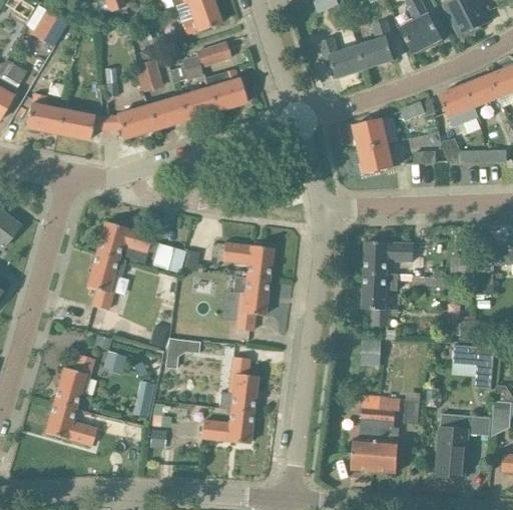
[(97,0),(97,16),(126,5),(124,0),(97,0)]
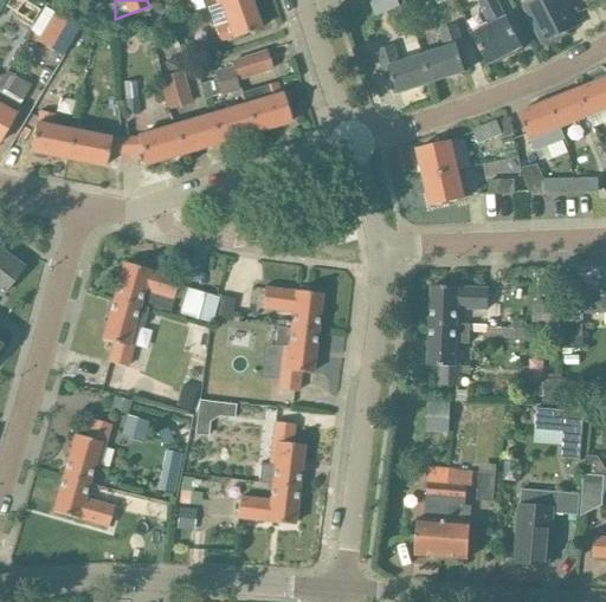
[(223,0),(220,1),(227,21),(216,26),(220,40),(233,36),(233,37),(260,27),(251,0),(223,0)]
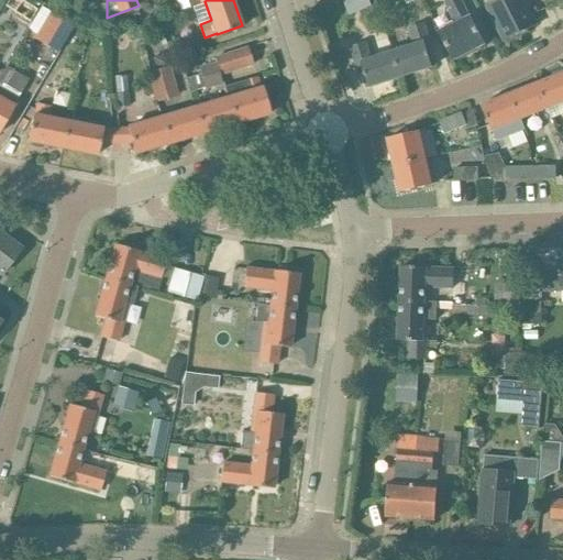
[(468,12),(462,0),(444,0),(455,22),(440,30),(453,56),(484,40),(470,12),(468,12)]
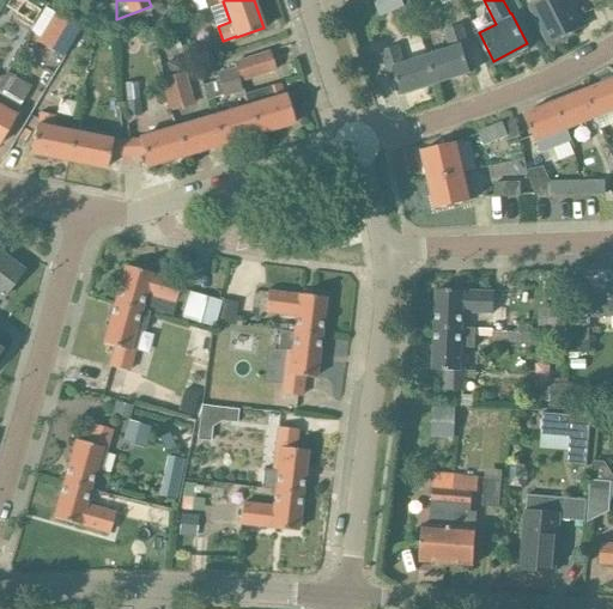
[(529,0),(552,42),(587,24),(575,0),(529,0)]
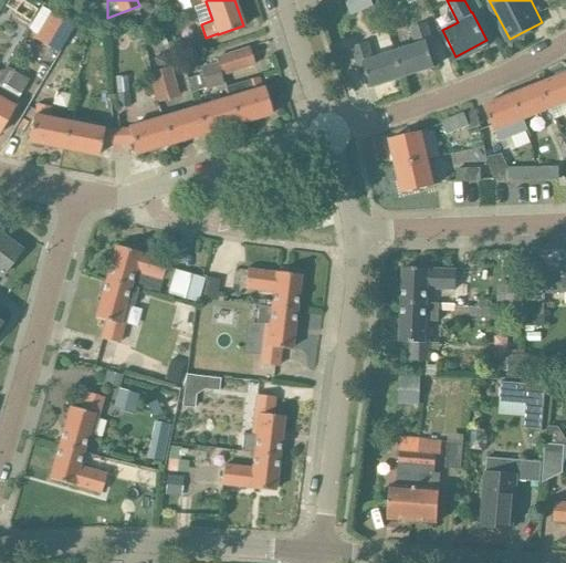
[(74,23),(50,9),(33,37),(59,51),(74,23)]
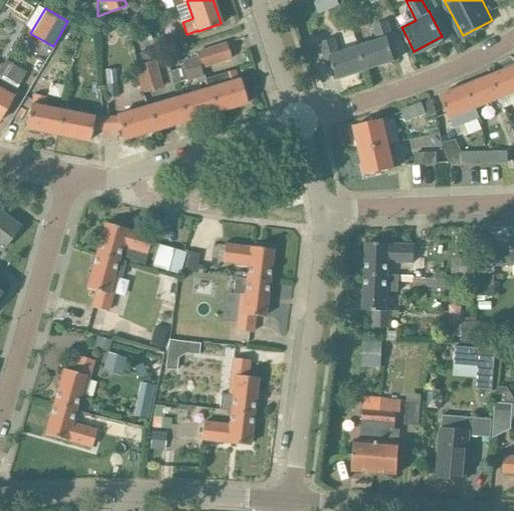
[(358,45),(366,68),(395,59),(389,41),(395,39),(388,18),(374,23),(379,38),(358,45)]
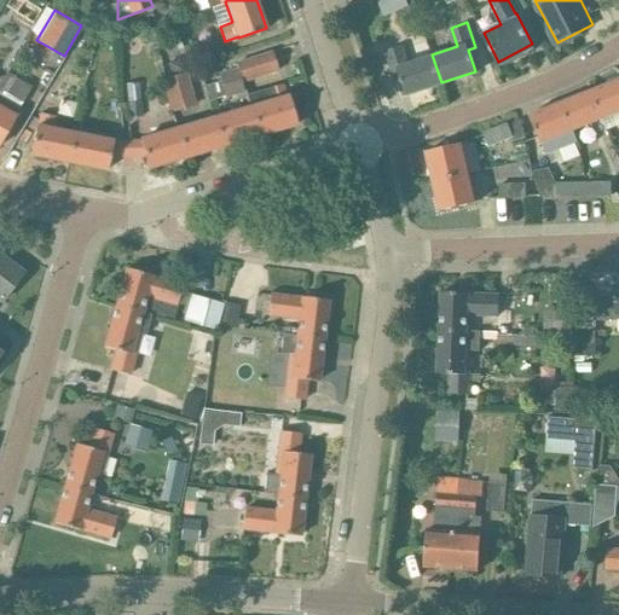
[(441,82),(432,54),(427,41),(409,47),(414,61),(410,62),(404,44),(387,50),(395,75),(400,73),(408,94),(441,82)]
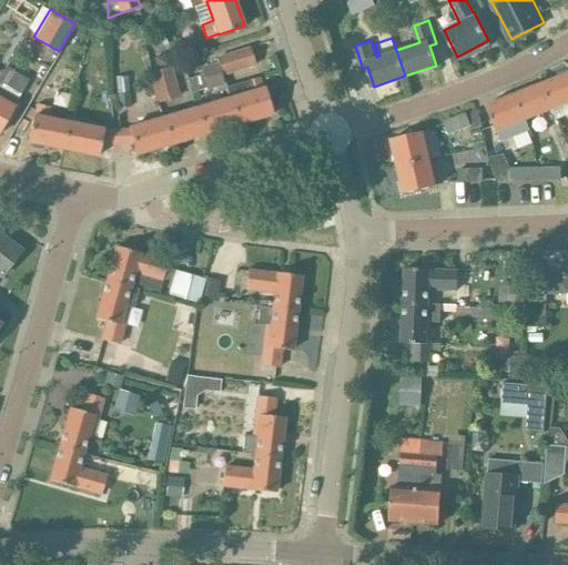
[(216,54),(219,61),(223,74),(255,63),(250,44),(216,54)]
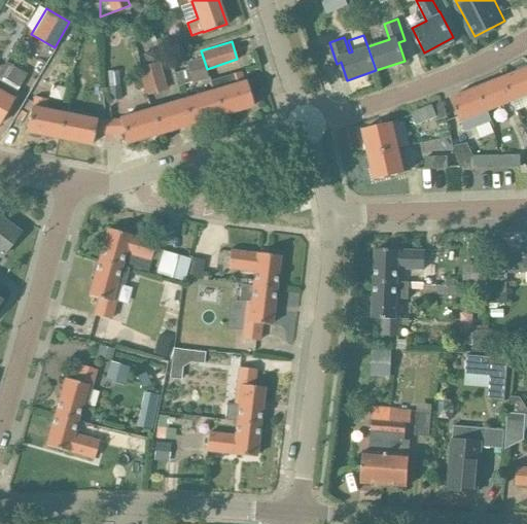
[(203,57),(185,62),(191,80),(191,82),(209,77),(207,69),(203,57)]
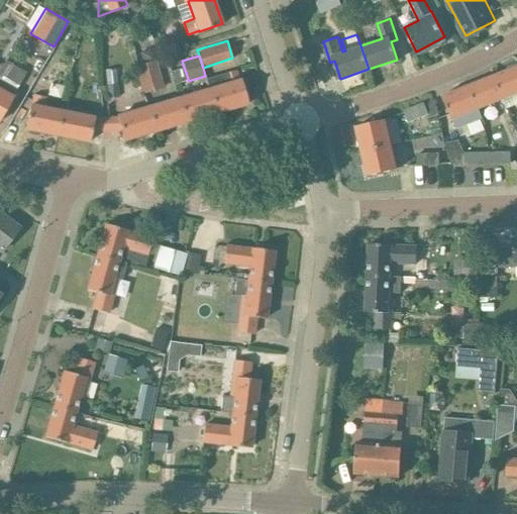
[(164,86),(157,59),(135,65),(143,92),(164,86)]
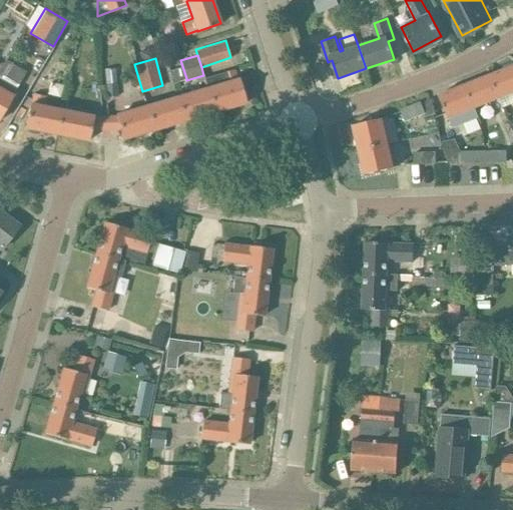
[(512,64),(491,73),(500,97),(512,91),(512,64)]
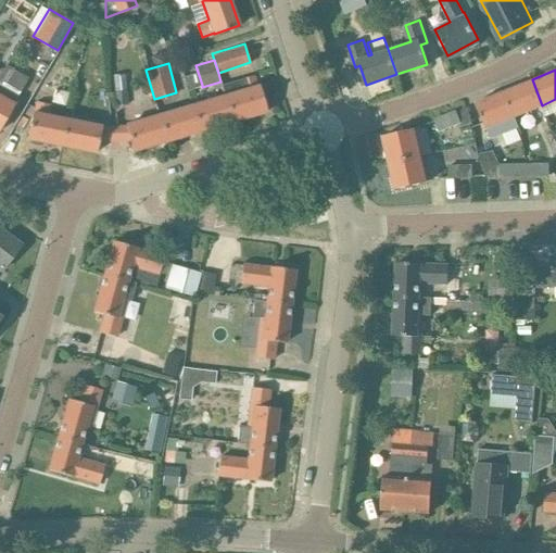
[(222,84),(225,96),(226,95),(234,121),(267,111),(260,86),(258,86),(255,75),(242,78),(222,84)]
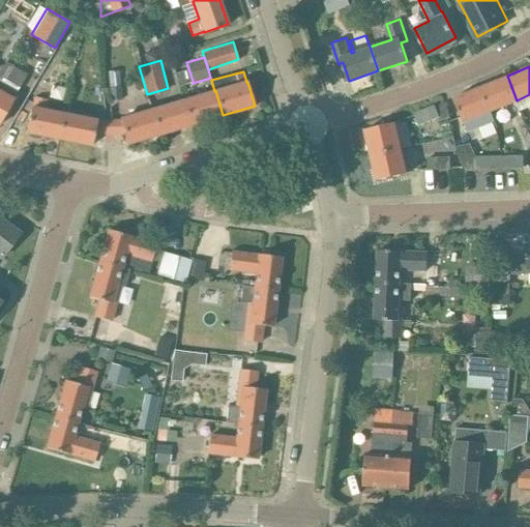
[(507,76),(481,86),(495,119),(521,109),(517,100),(507,76)]
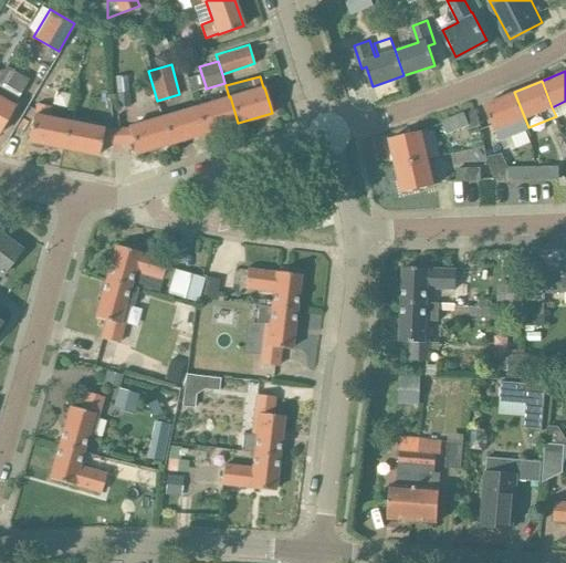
[(0,129),(14,105),(21,94),(0,82),(0,129)]
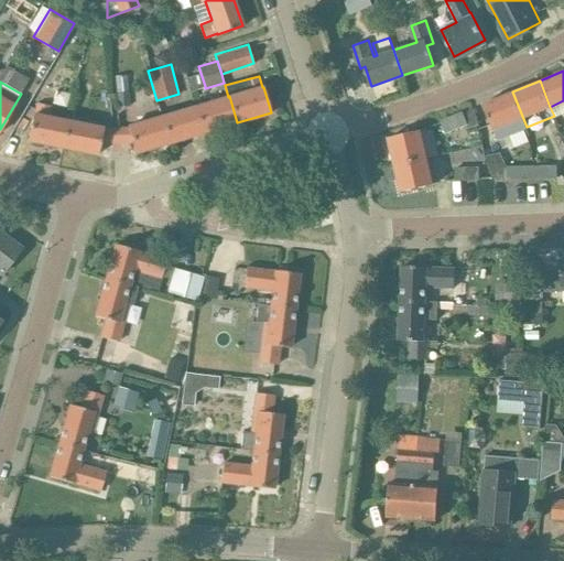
[(498,139),(527,127),(512,92),(484,103),(498,139)]
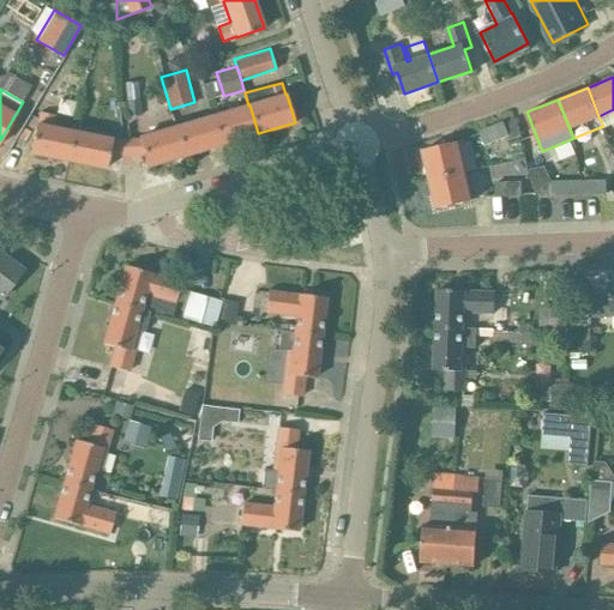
[(248,106),(214,115),(222,143),(258,133),(250,104),(248,106)]
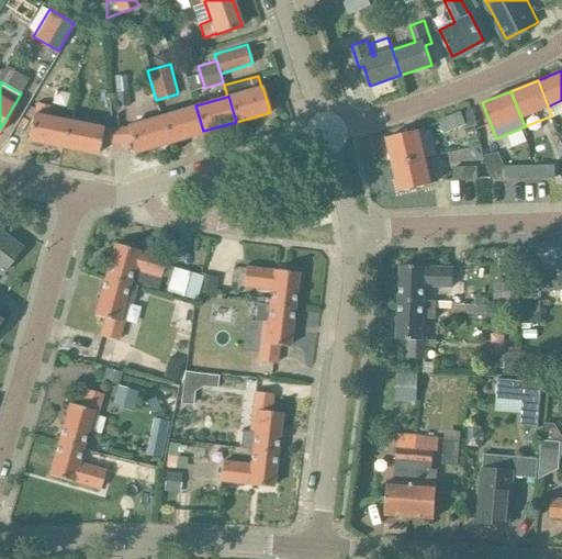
[(33,113),(27,140),(63,146),(67,120),(47,115),(51,104),(49,104),(37,102),(35,114),(33,113)]
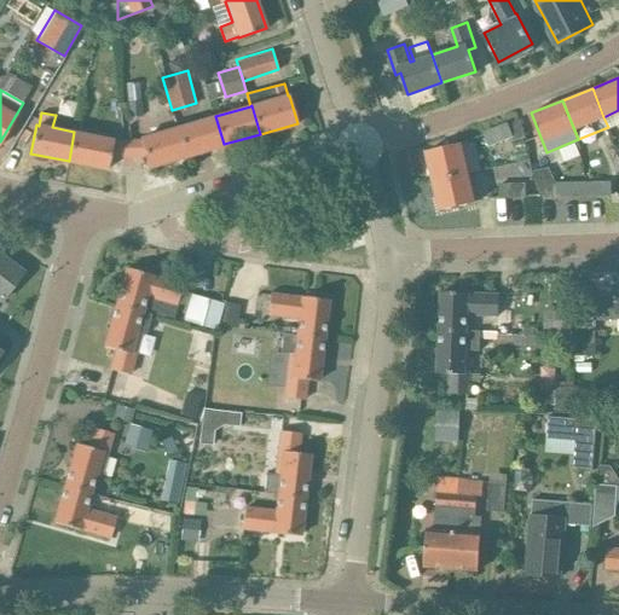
[(178,127),(186,155),(224,144),(215,116),(178,127)]
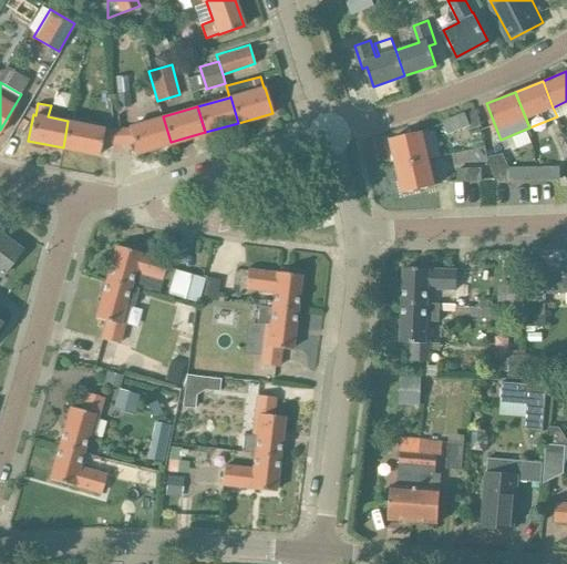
[(465,110),(442,120),(444,124),(447,132),(470,123),(471,125),(472,129),(482,125),(482,123),(475,106),(465,111),(465,110)]
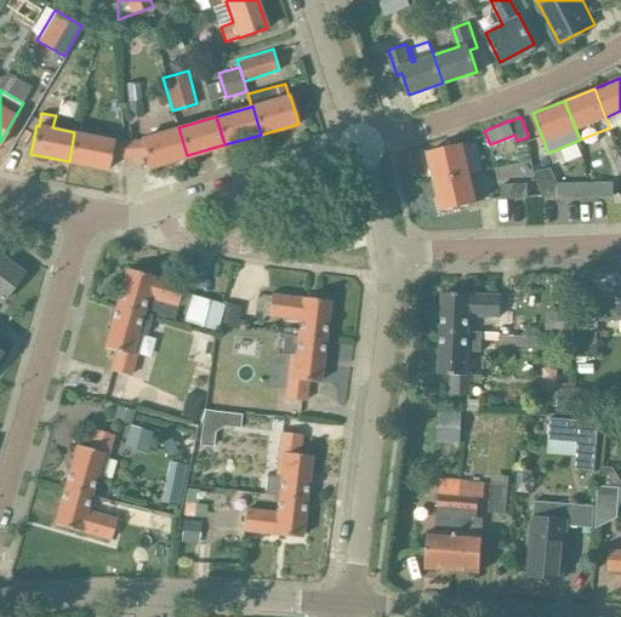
[(127,141),(127,154),(146,154),(149,166),(187,155),(178,127),(142,138),(141,140),(127,141)]
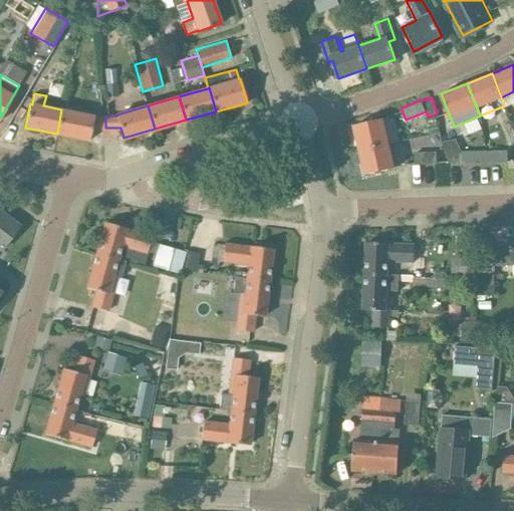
[(90,129),(105,128),(105,116),(93,117),(93,115),(61,109),(57,134),(88,140),(90,129)]
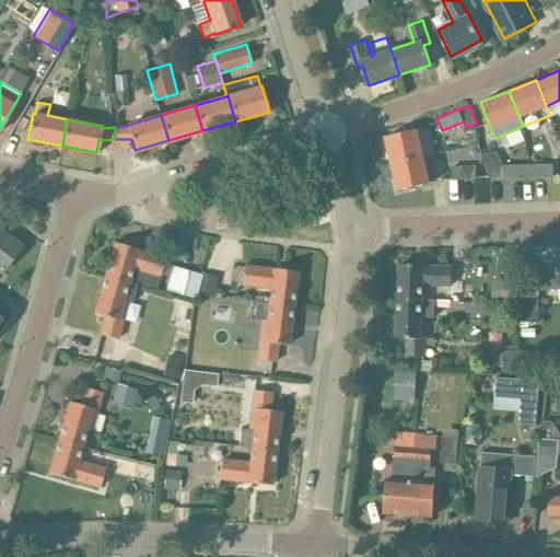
[(386,137),(393,163),(426,155),(424,154),(432,152),(427,127),(386,137)]
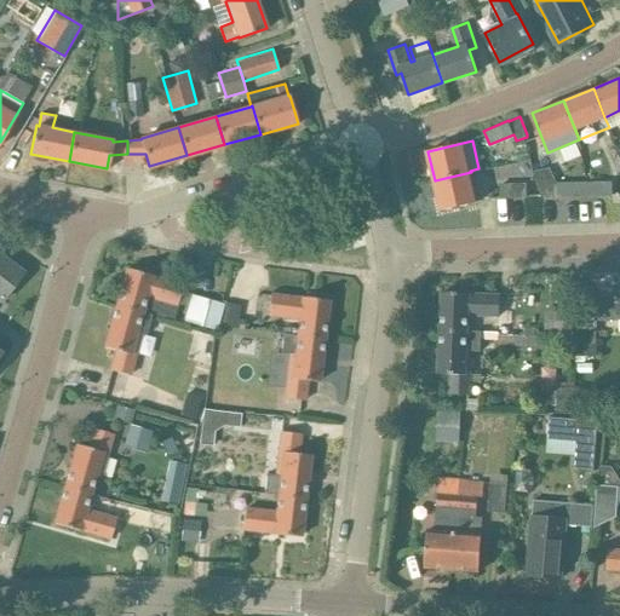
[(586,194),(586,179),(556,179),(550,165),(534,168),(541,194),(562,194),(586,194)]
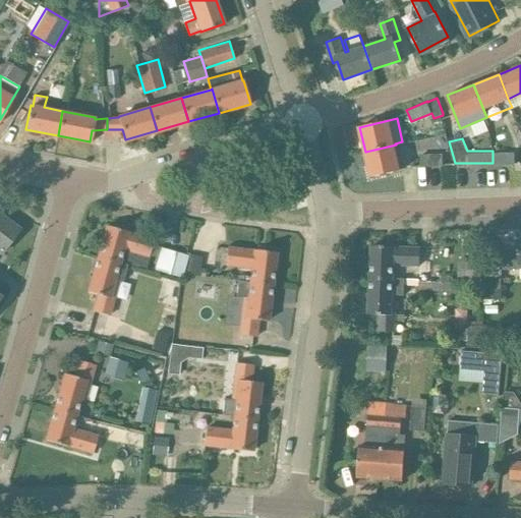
[(396,145),(365,152),(370,177),(401,170),(396,145)]
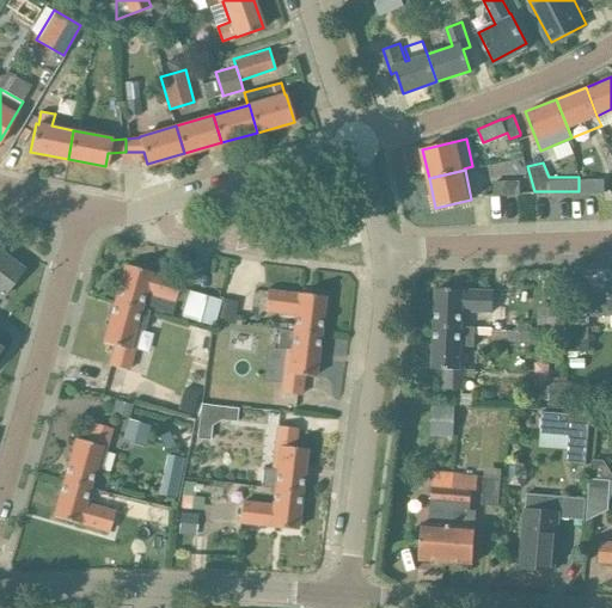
[(604,177),(579,177),(579,191),(605,191),(604,177)]
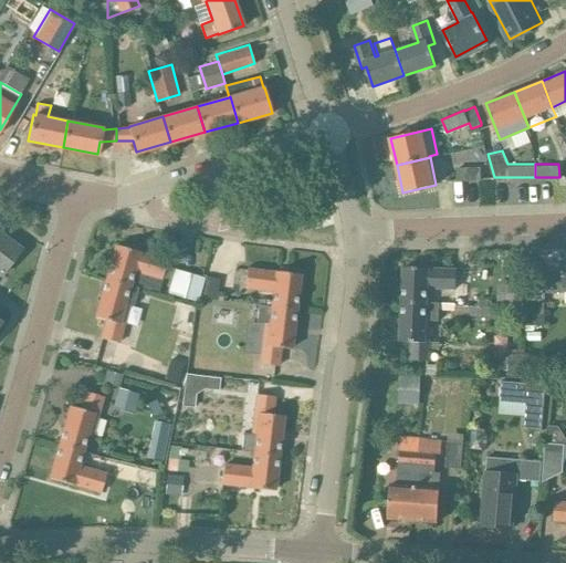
[(481,165),(457,165),(457,178),(481,178),(481,165)]
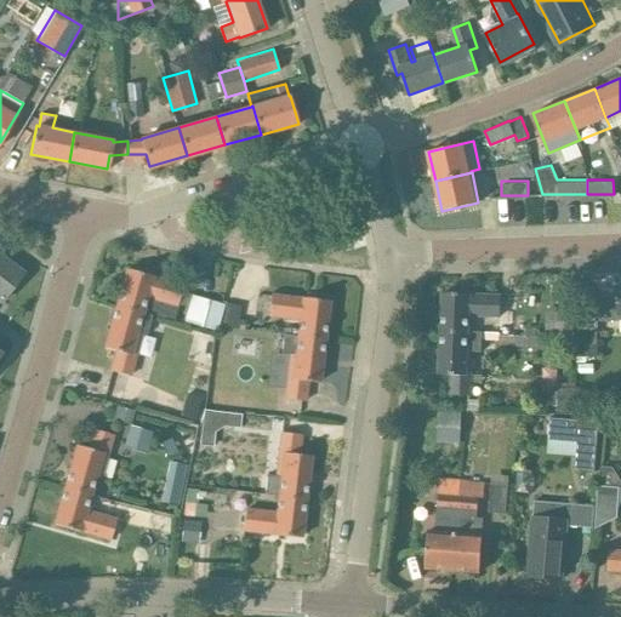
[(23,274),(0,256),(0,298),(3,301),(23,274)]
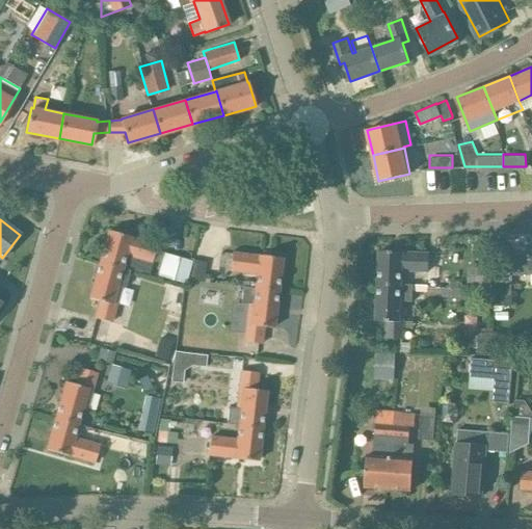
[(99,264),(122,270),(122,268),(126,254),(152,261),(156,244),(131,237),(131,236),(109,230),(99,264)]
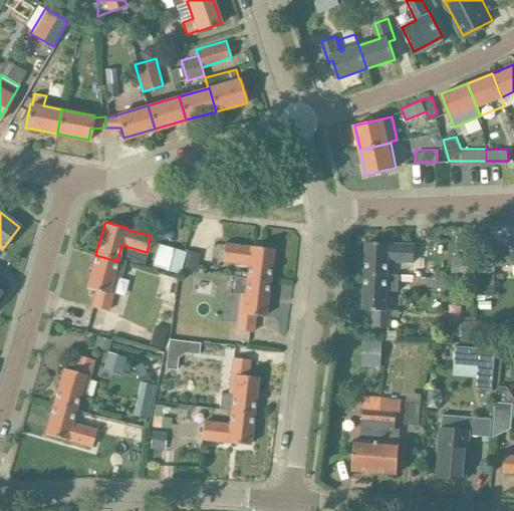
[(513,237),(509,238),(509,247),(494,248),(495,263),(513,262),(513,237)]
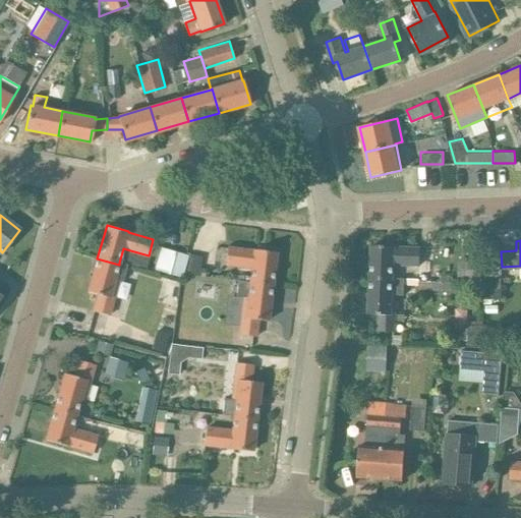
[(189,254),(161,245),(154,269),(182,277),(189,254)]
